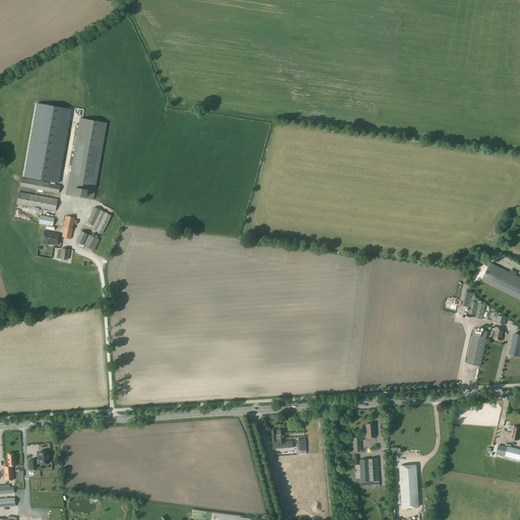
[(59,183),(70,116),(71,109),(37,103),(25,165),(23,177),(59,183)]
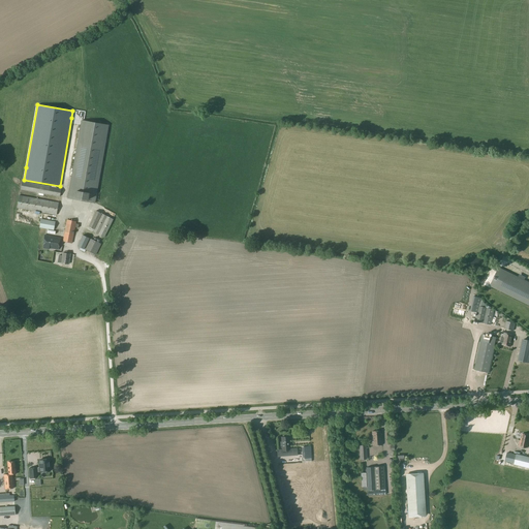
[(95,203),(109,125),(82,120),(67,197),(95,203)]
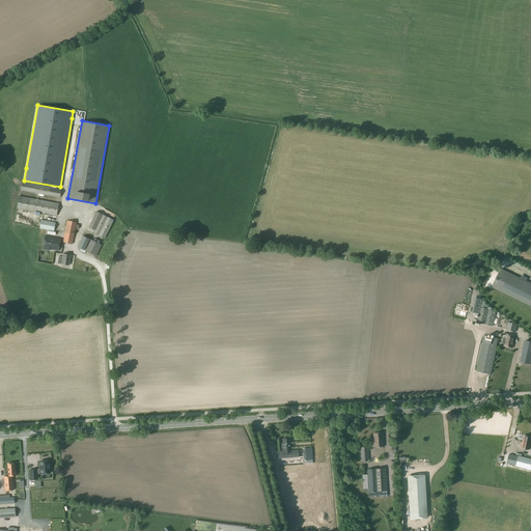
[(61,189),(22,182),(21,191),(60,198),(61,189)]
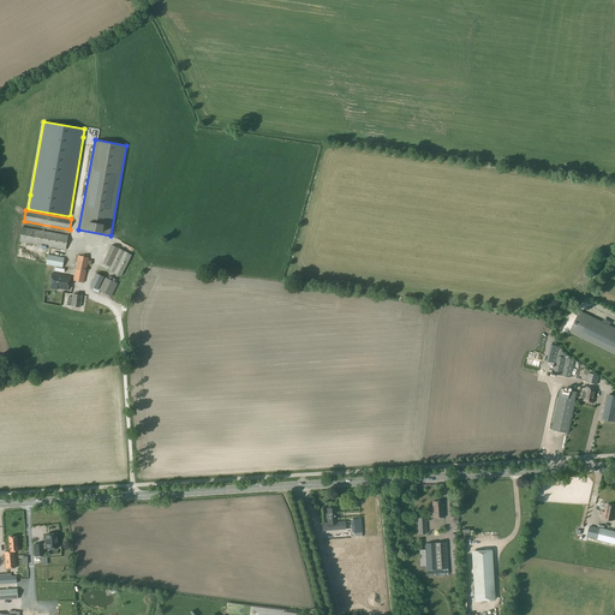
[(23,227),(18,249),(45,254),(46,246),(65,250),(69,236),(23,227)]
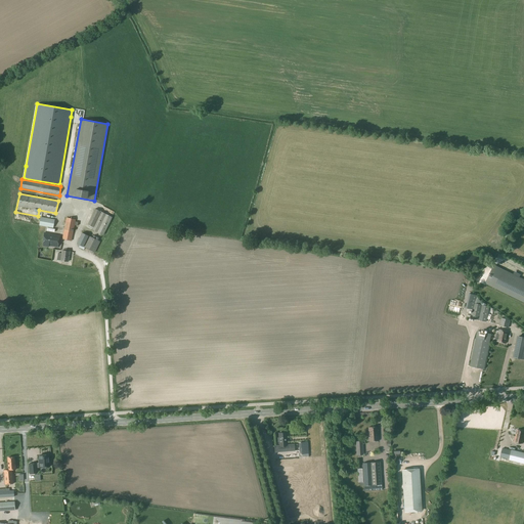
[(92,229),(103,234),(113,217),(95,209),(87,224),(93,226),(92,229)]
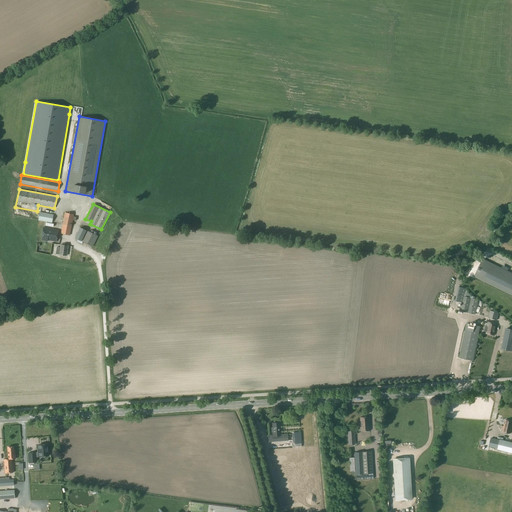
[(493,226),(498,228),(506,212),(501,210),(493,226)]
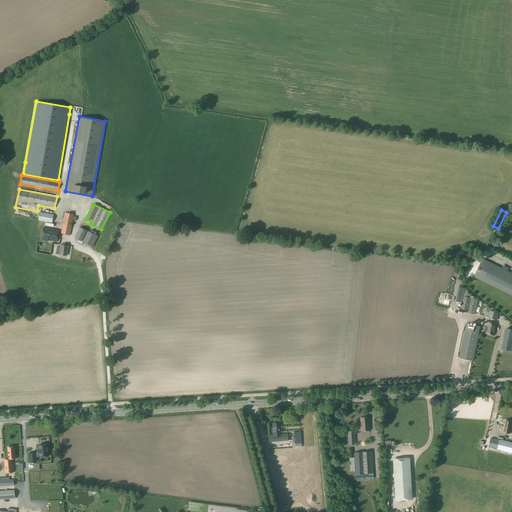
[(53,214),(40,212),(38,220),(51,223),(53,214)]
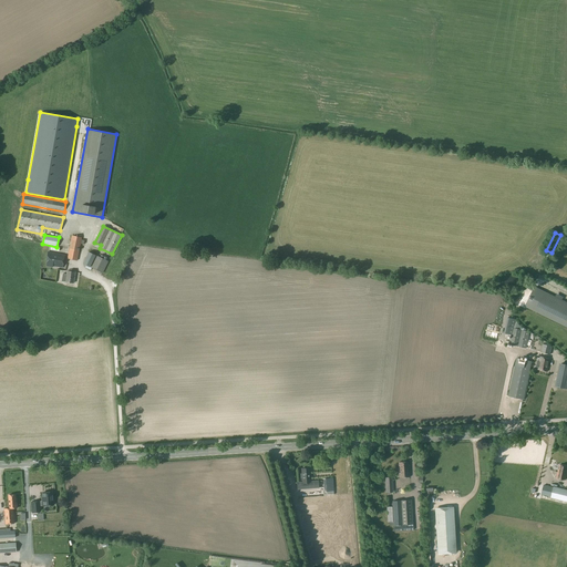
[(68,258),(78,260),(82,237),(72,235),(68,258)]
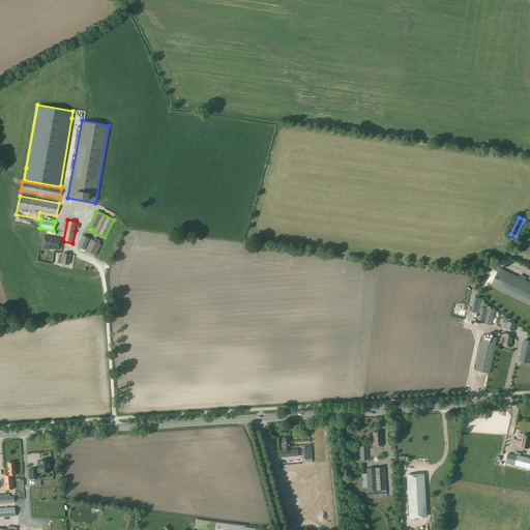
[(100,244),(96,241),(83,235),(78,246),(81,248),(80,251),(84,253),(86,251),(95,256),(101,244),(100,244)]
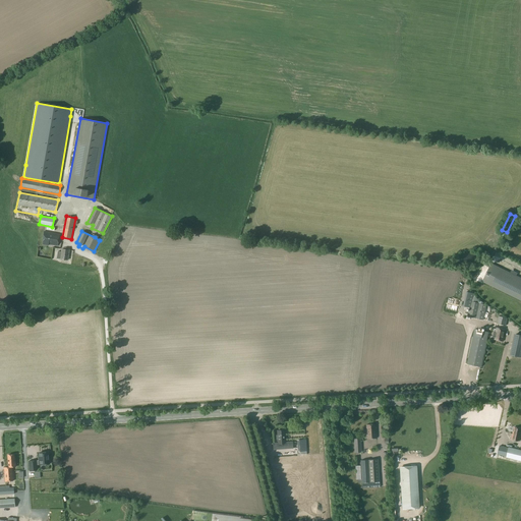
[(49,244),(57,245),(59,235),(44,232),(43,244),(48,245),(49,244)]
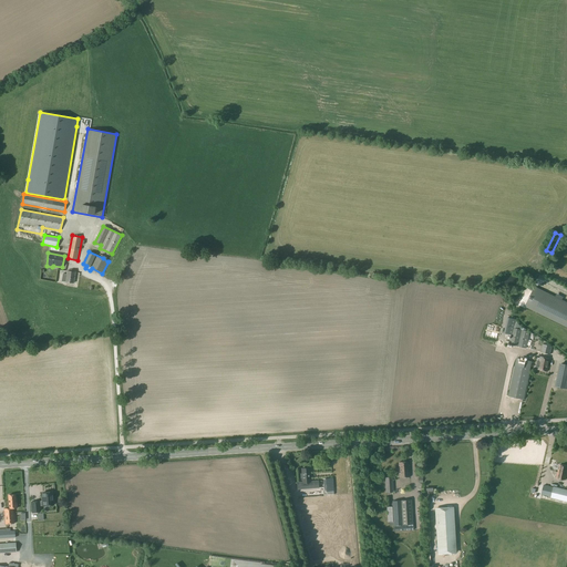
[(66,274),(63,274),(62,281),(65,281),(73,284),(75,270),(71,269),(70,271),(68,270),(66,274)]
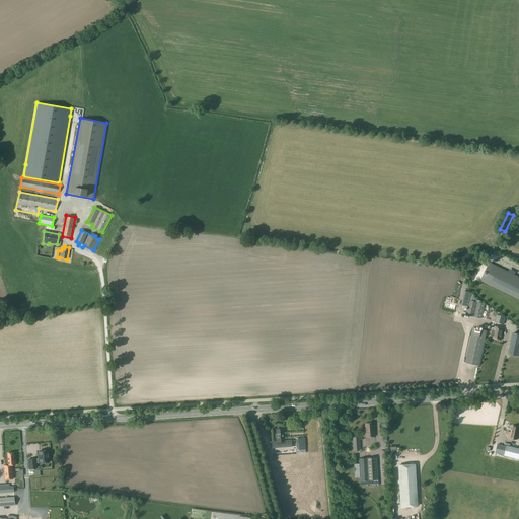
[(518,278),(490,264),(480,281),(518,299),(518,278)]
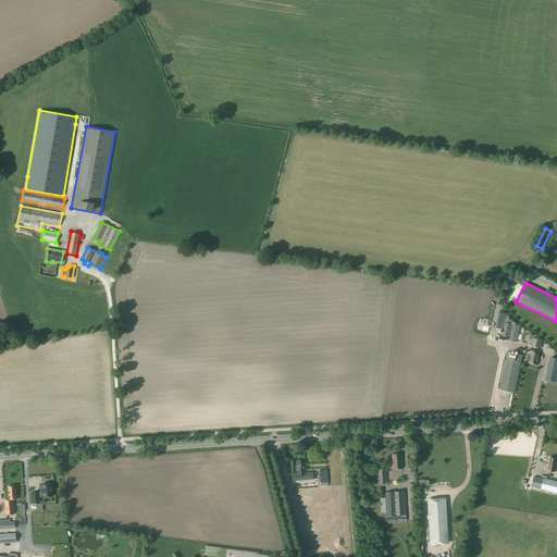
[(498,312),(495,327),(502,329),(499,338),(517,343),(521,326),(520,326),(510,320),(505,313),(498,312)]
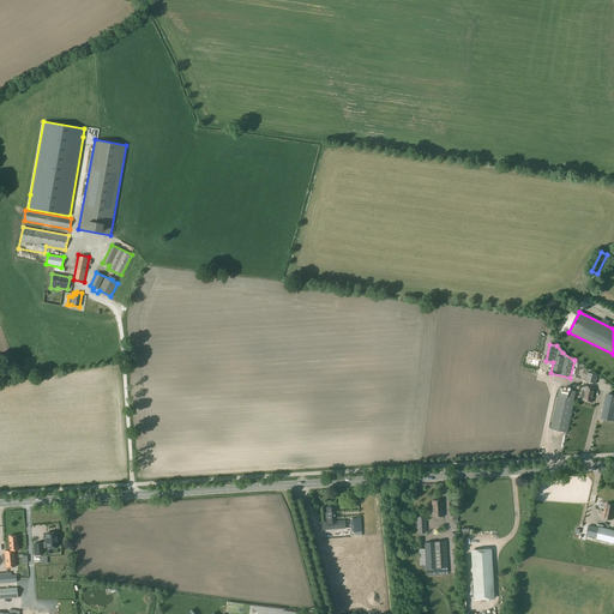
[(573,377),(583,379),(587,365),(576,362),(573,377)]
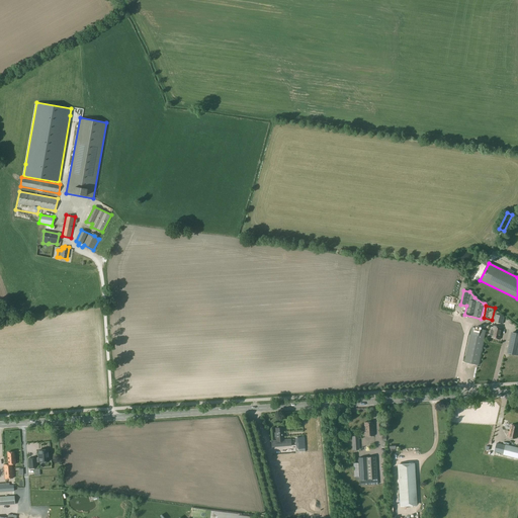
[(503,324),(505,317),(495,314),(494,322),(503,324)]
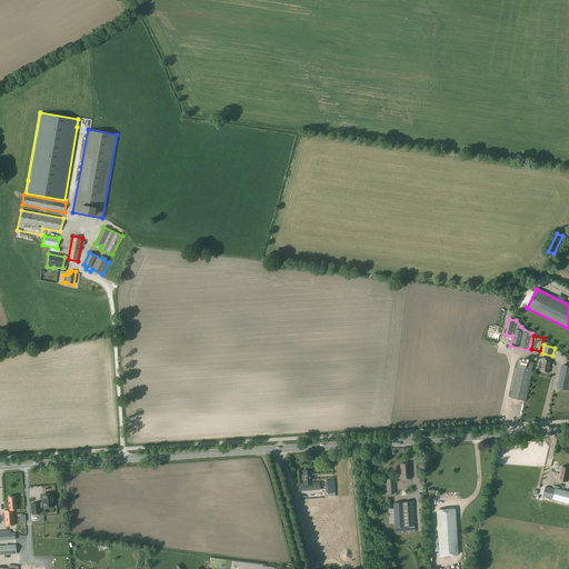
[(552,360),(542,358),(541,363),(539,362),(538,368),(540,369),(539,370),(549,372),(552,360)]
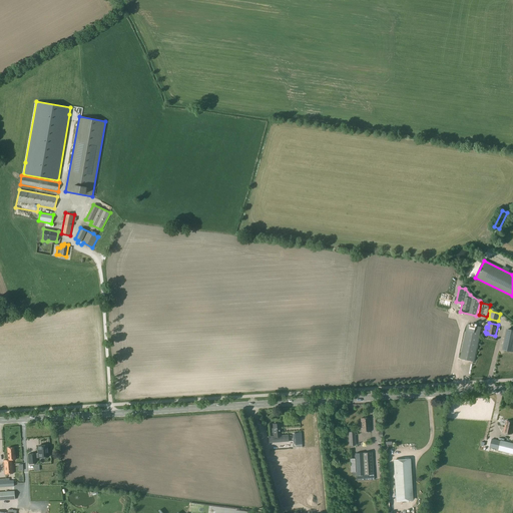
[(481,328),(467,324),(460,359),(474,362),(481,328)]
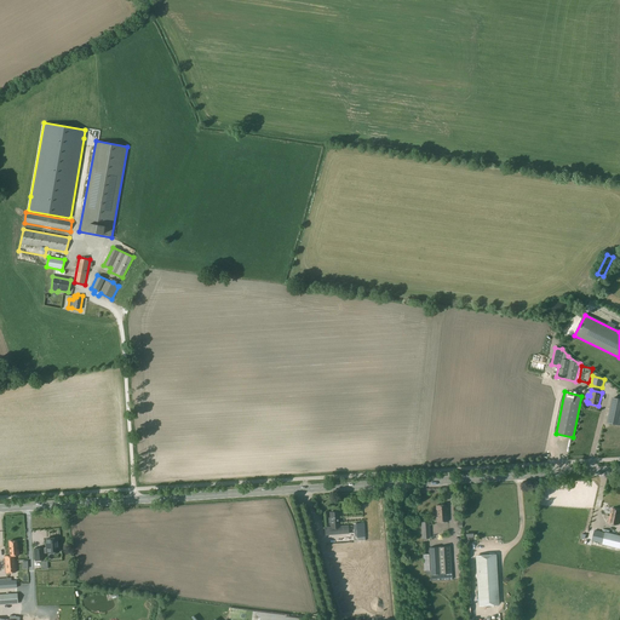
[(619,399),(614,397),(608,423),(619,425),(619,399)]
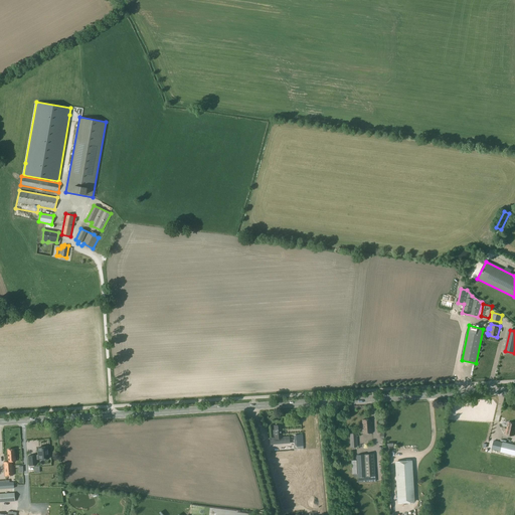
[(371,425),(370,419),(362,420),(362,424),(362,434),(372,434),(371,425)]
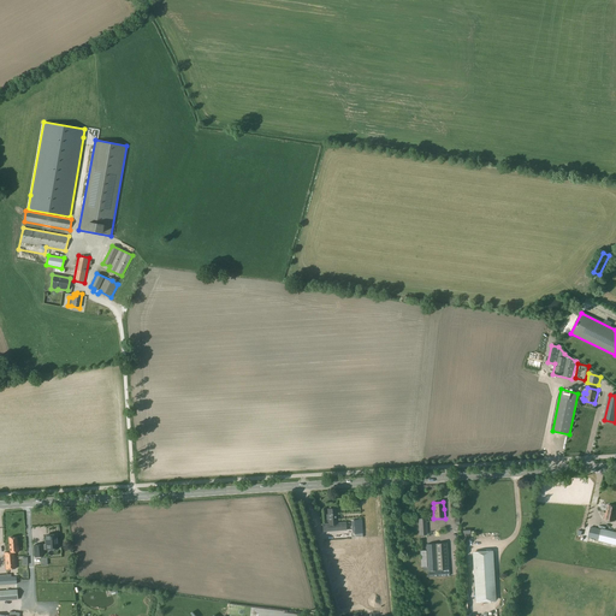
[(615,521),(615,513),(615,507),(608,505),(605,520),(615,521)]
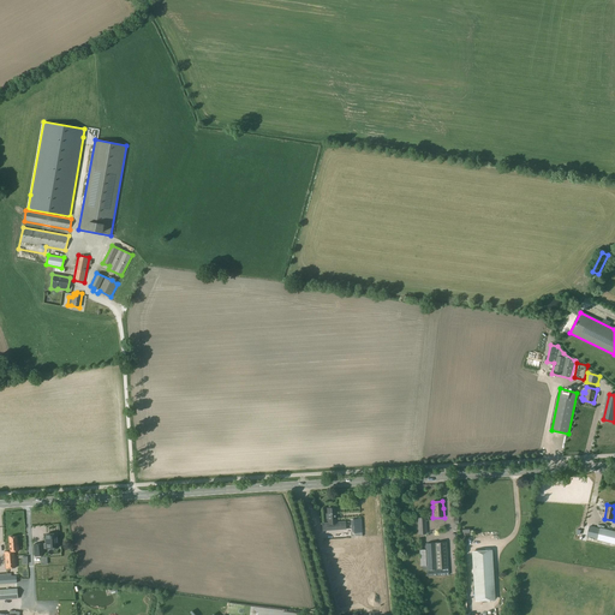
[(323,530),(346,529),(345,521),(336,523),(335,507),(327,508),(328,513),(326,514),(326,519),(328,519),(328,523),(322,523),(323,530)]
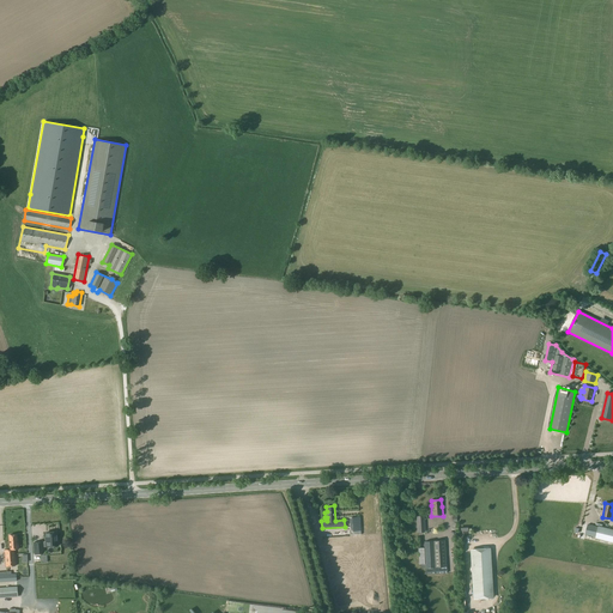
[(327,536),(329,577),(332,577),(333,592),(364,589),(359,517),(350,517),(350,530),(340,530),(341,535),(327,536)]
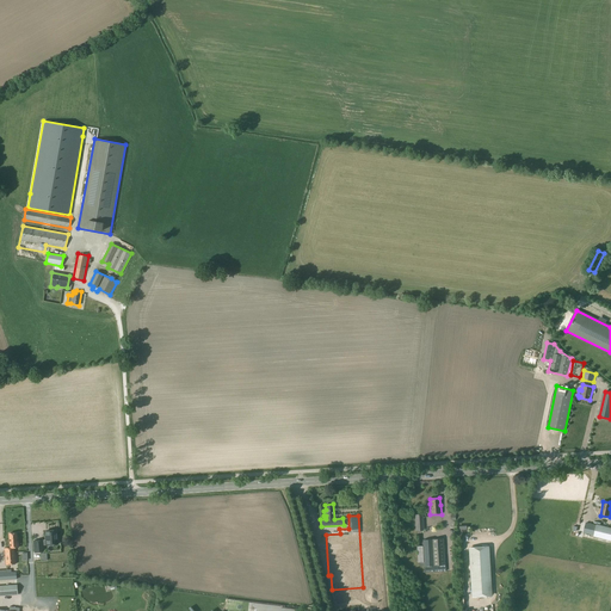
[(582,534),(605,538),(608,528),(586,523),(582,534)]
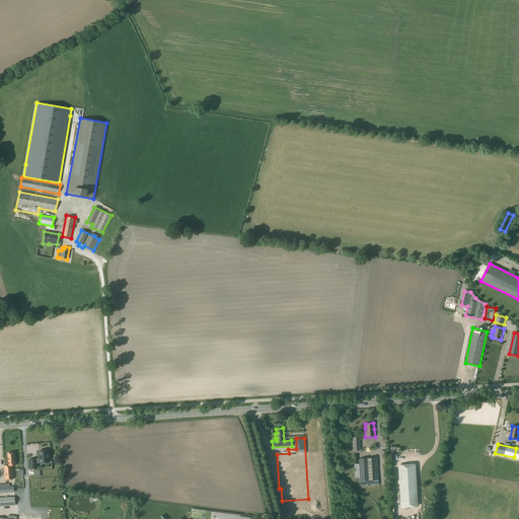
[(39,451),(40,458),(40,459),(35,459),(35,462),(39,462),(39,463),(50,462),(49,458),(48,458),(48,450),(39,451)]
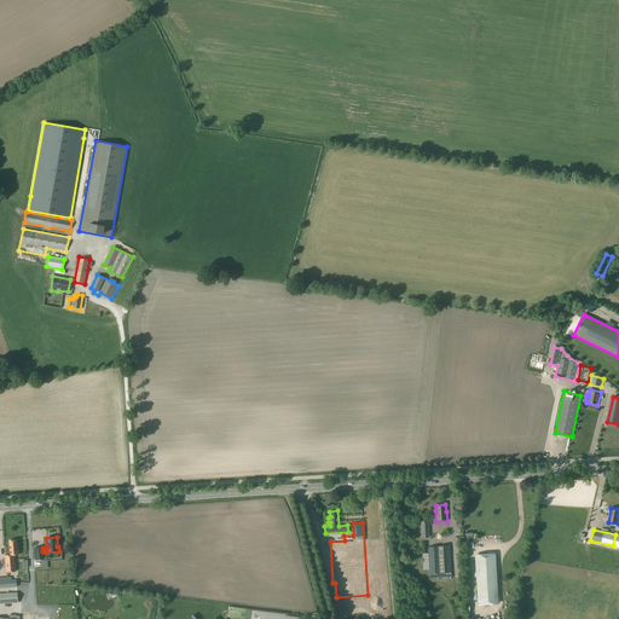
[(16,572),(15,555),(18,554),(18,549),(17,549),(16,541),(9,541),(10,555),(5,555),(6,572),(16,572)]
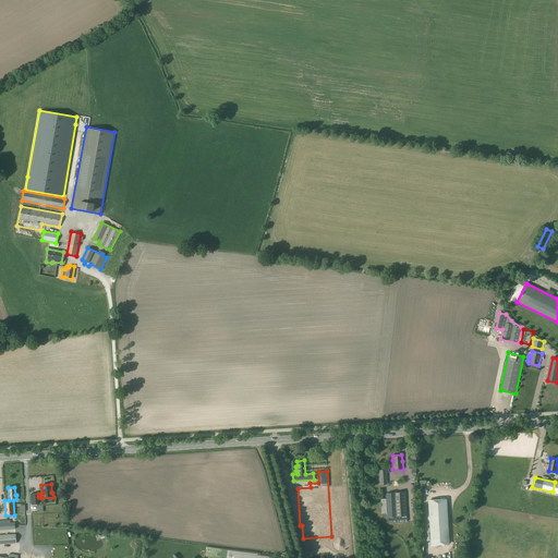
[(407,517),(404,492),(385,493),(386,498),(380,499),(381,513),(387,513),(387,518),(388,523),(407,522),(407,517)]
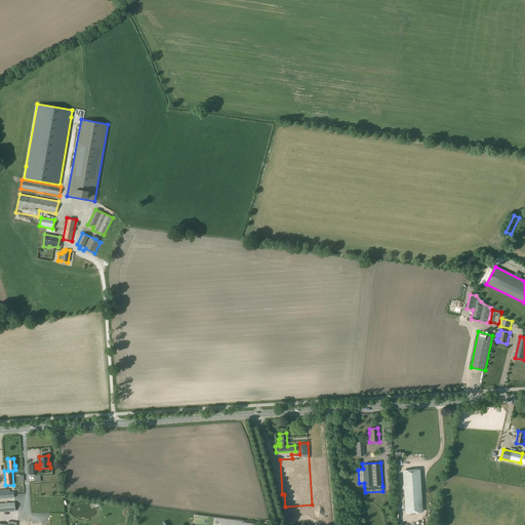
[(406,513),(421,512),(418,470),(403,471),(406,513)]
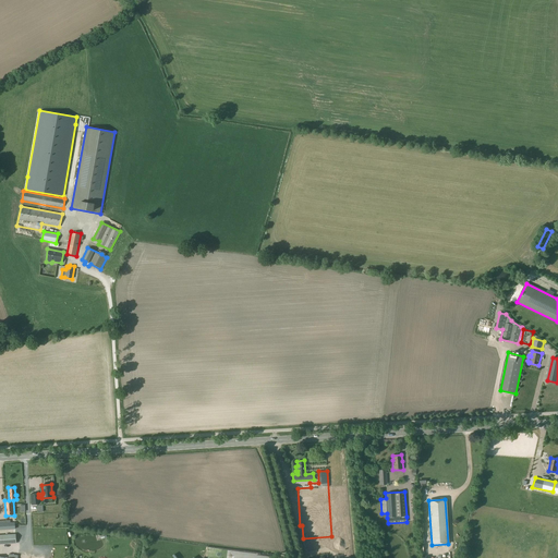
[(0,535),(0,544),(16,543),(15,534),(0,535)]
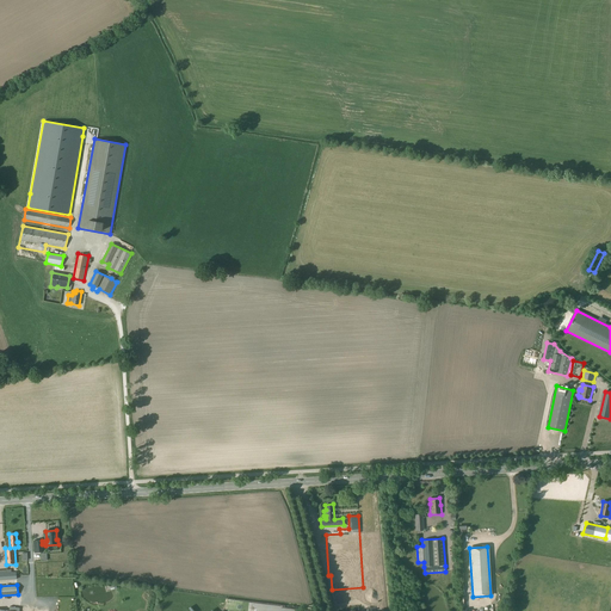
All buildings are outlined.
